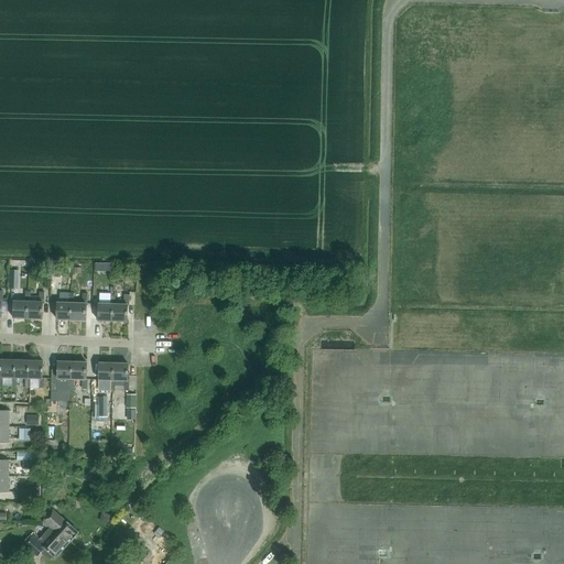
[(9,285),(9,289),(18,289),(19,270),(10,270),(9,285)]
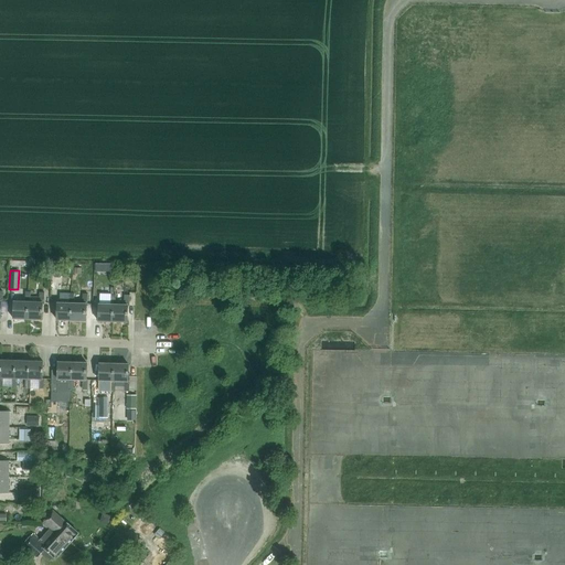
[(29,302),(30,302),(31,292),(29,292),(30,286),(25,286),(25,289),(24,289),(24,292),(25,292),(25,298),(23,298),(23,302),(13,301),(13,319),(28,320),(29,302)]
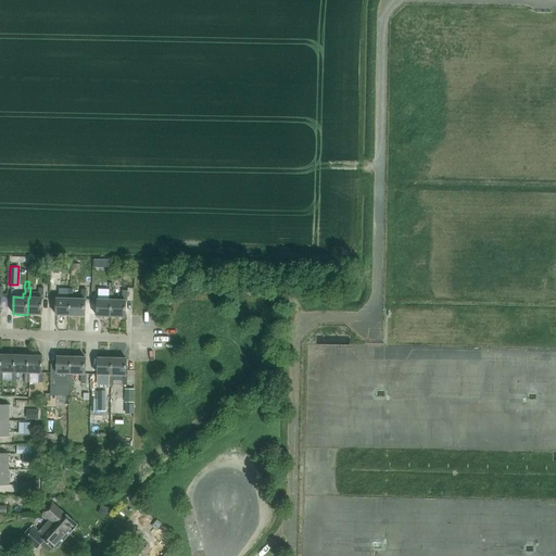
[(28,298),(27,315),(41,315),(42,299),(43,299),(43,289),(39,288),(38,298),(29,298),(28,298)]
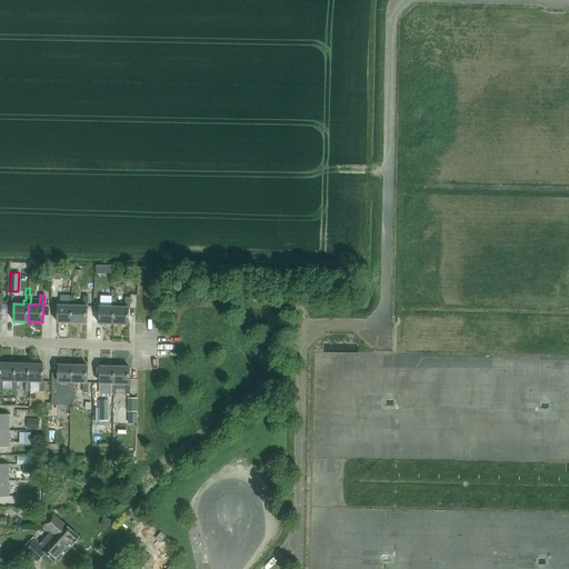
[(58,306),(58,322),(72,323),(72,306),(75,306),(75,296),(60,296),(60,306),(58,306)]
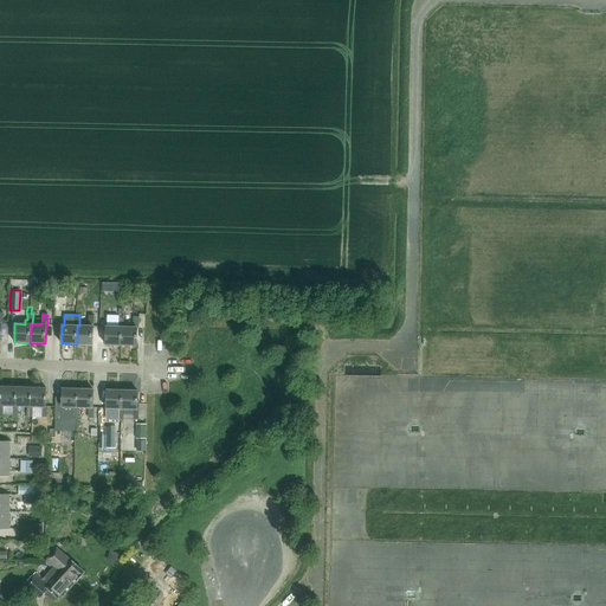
[(77,326),(77,345),(92,345),(92,327),(94,327),(95,316),(89,316),(89,327),(79,326),(77,326)]
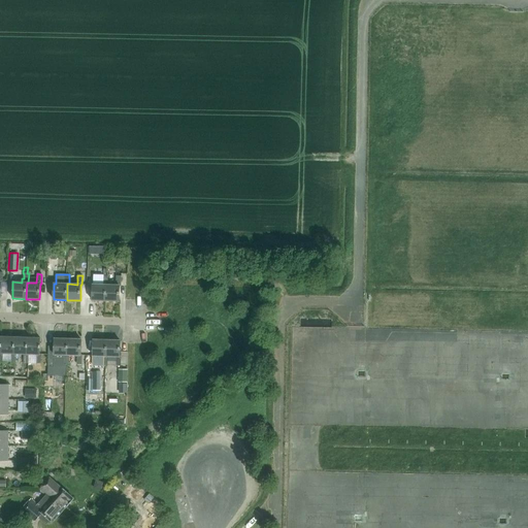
[(93,285),(92,301),(105,301),(106,286),(108,286),(108,276),(106,275),(103,275),(103,286),(93,285)]
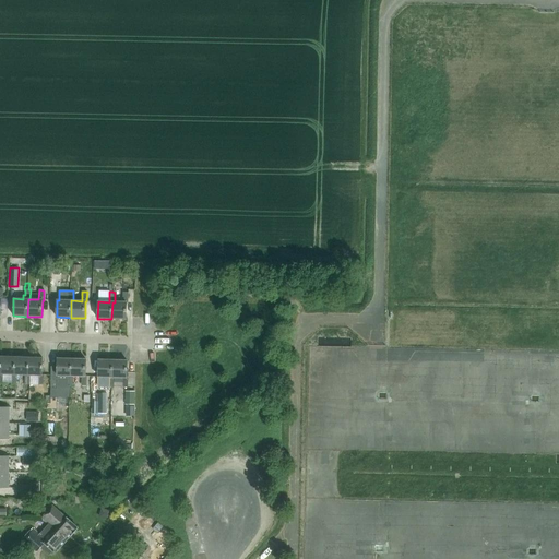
[(113,302),(111,319),(126,319),(127,304),(129,304),(129,293),(123,293),(123,302),(115,302),(113,302)]
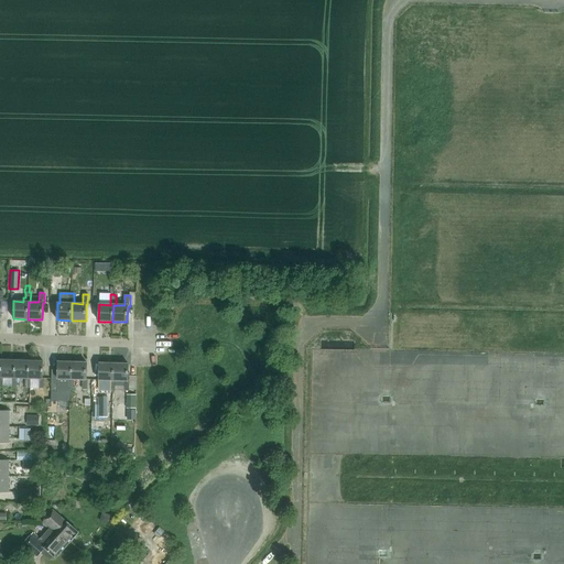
[(1,378),(4,378),(13,378),(12,388),(18,388),(18,378),(15,378),(15,360),(2,360),(1,378)]
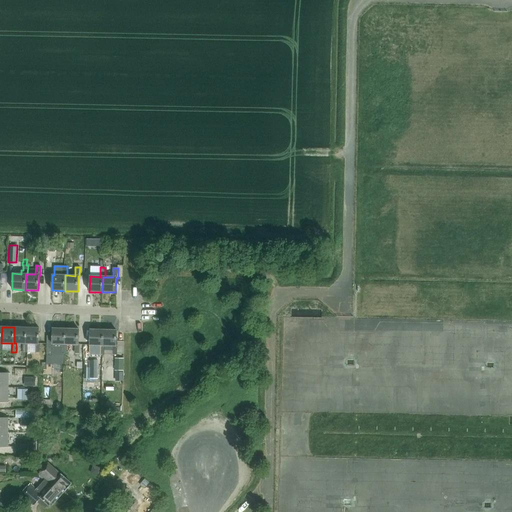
[(14,327),(14,343),(16,343),(24,344),(23,352),(28,353),(28,344),(26,344),(27,327),(14,327)]
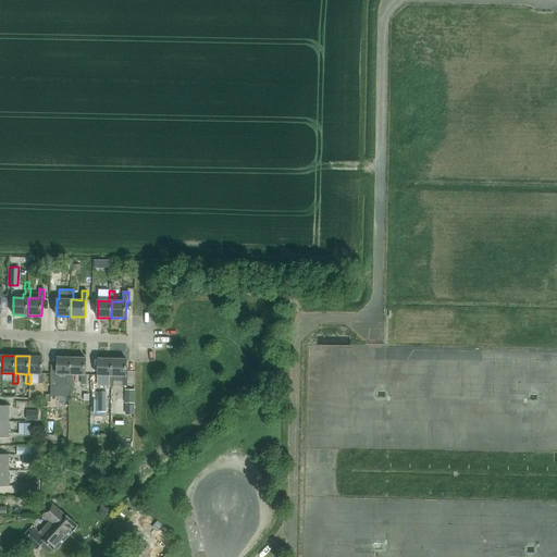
[(28,374),(31,374),(39,374),(39,384),(44,384),(45,373),(42,373),(42,357),(29,356),(28,374)]
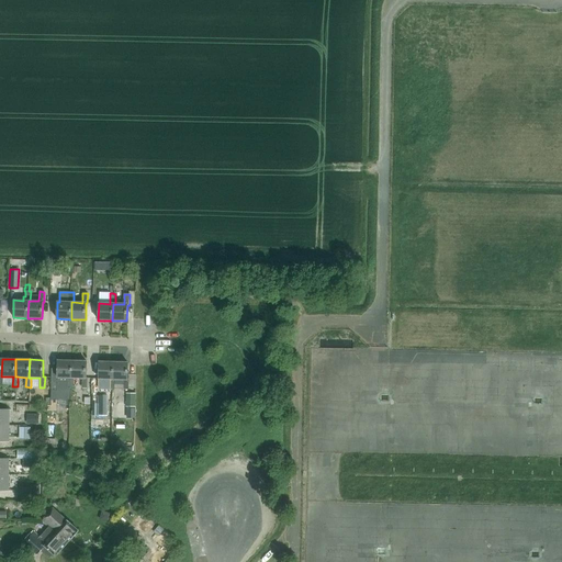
[(58,360),(57,378),(69,378),(68,388),(74,388),(74,378),(71,378),(72,361),(58,360)]
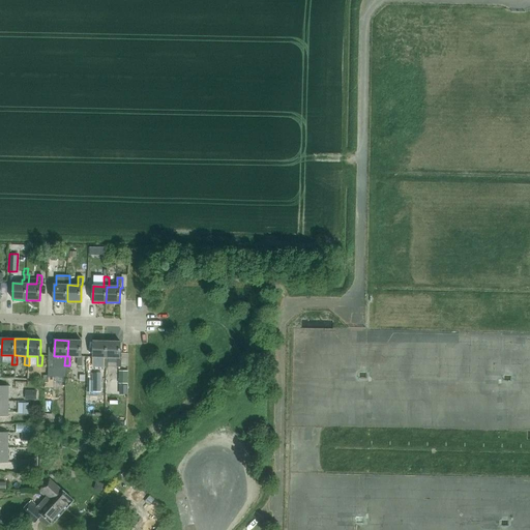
[(67,356),(69,356),(78,356),(78,366),(82,366),(83,356),(82,356),(82,341),(68,341),(67,356)]
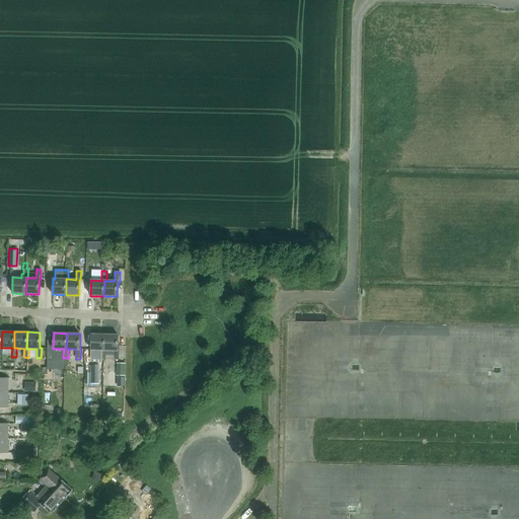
[(92,335),(91,350),(101,351),(101,360),(105,360),(106,351),(104,351),(105,335),(92,335)]
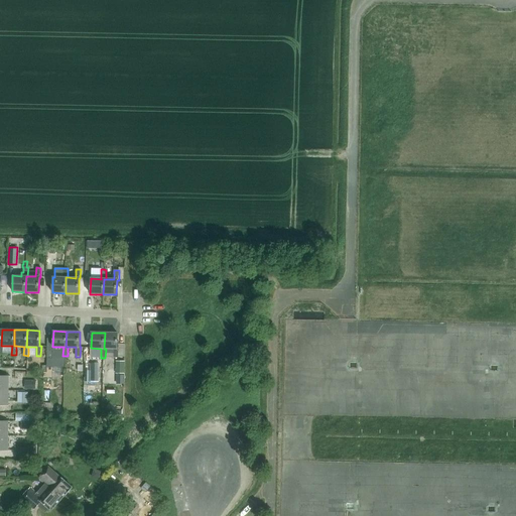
[(105,333),(104,349),(106,349),(105,358),(114,358),(118,358),(119,348),(117,348),(118,334),(105,333)]
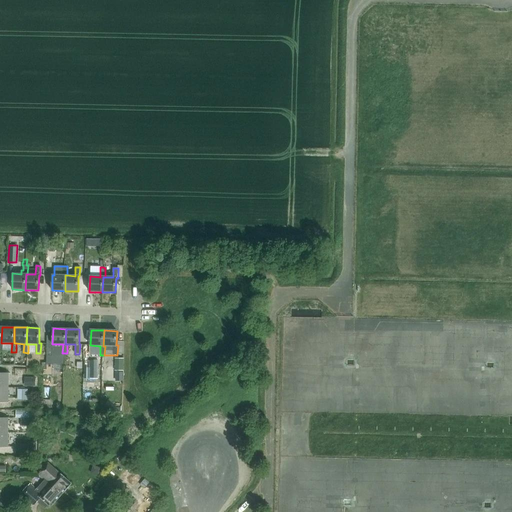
[(84,368),(84,378),(98,379),(99,353),(90,353),(90,368),(84,368)]
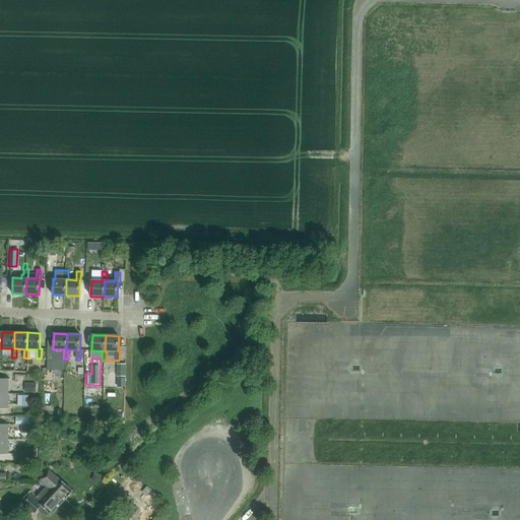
[(44,375),(44,381),(53,381),(53,375),(54,370),(65,370),(65,362),(48,362),(48,369),(48,370),(47,375),(44,375)]
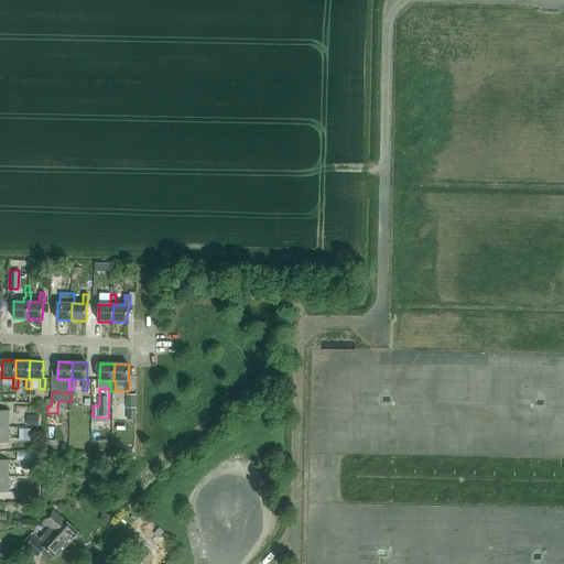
[(136,409),(137,396),(127,394),(127,409),(136,409)]
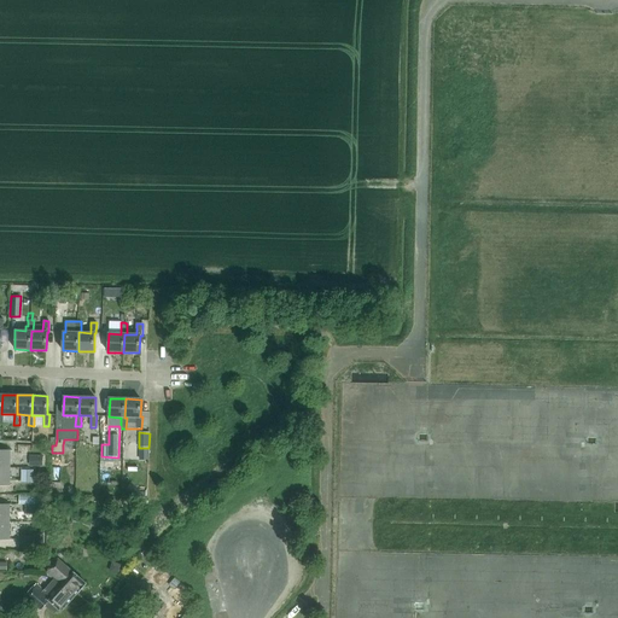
[(0,450),(0,467),(10,468),(10,450),(0,450)]
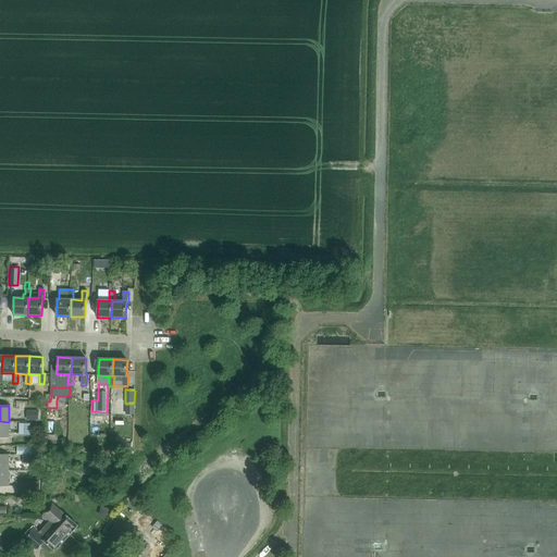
[(27,410),(27,420),(38,420),(38,410),(27,410)]
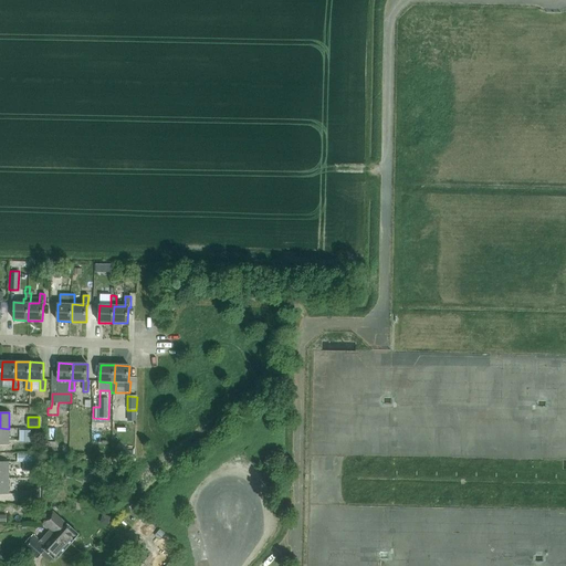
[(0,428),(0,444),(9,446),(9,429),(0,428)]
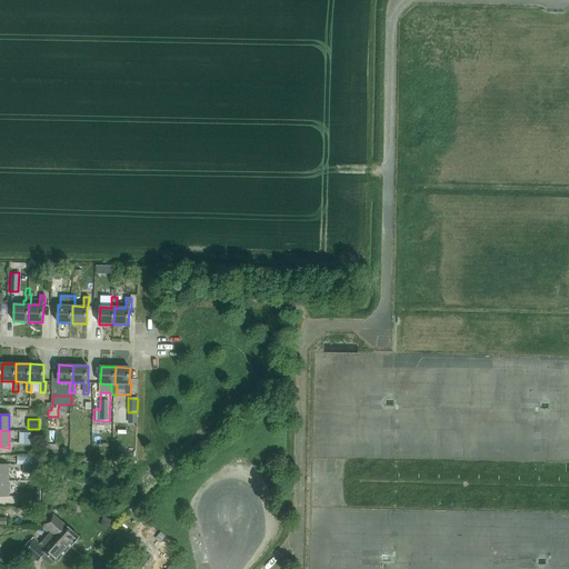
[(30,432),(20,432),(20,443),(30,443),(30,432)]
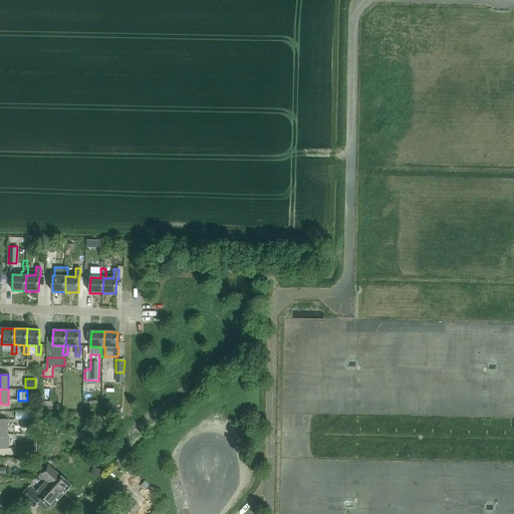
[(45,482),(62,496),(65,492),(65,493),(72,486),(61,476),(48,465),(38,477),(44,483),(45,482)]
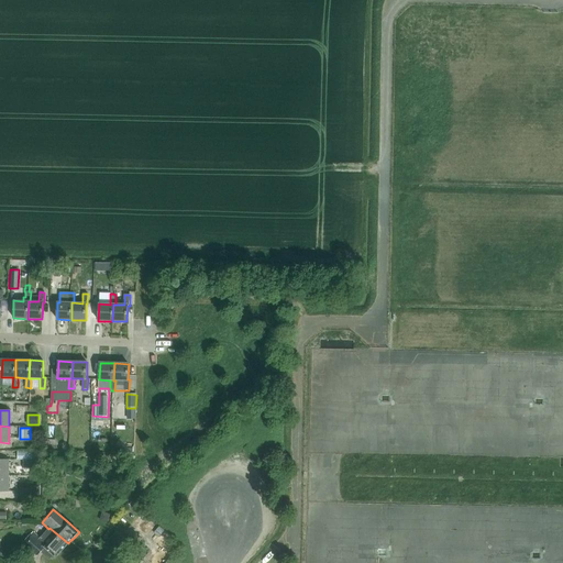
[(57,555),(68,543),(50,528),(48,529),(40,539),(33,532),(23,543),(37,555),(41,552),(50,560),(53,555),(57,555)]
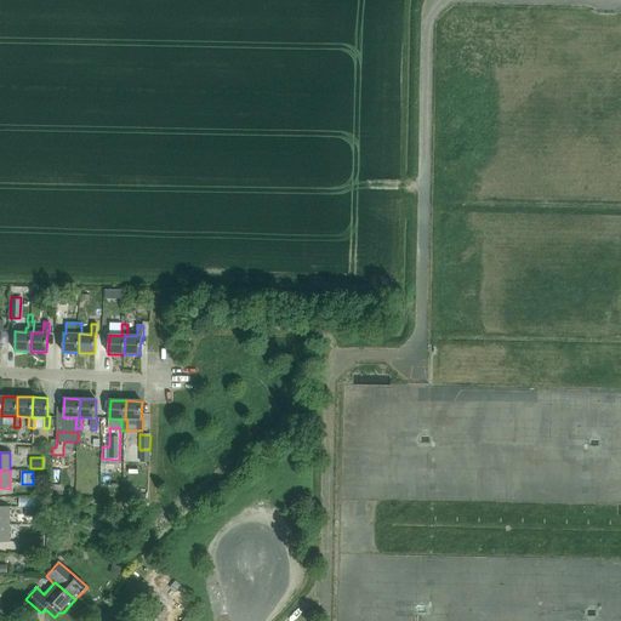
All buildings are outlined.
